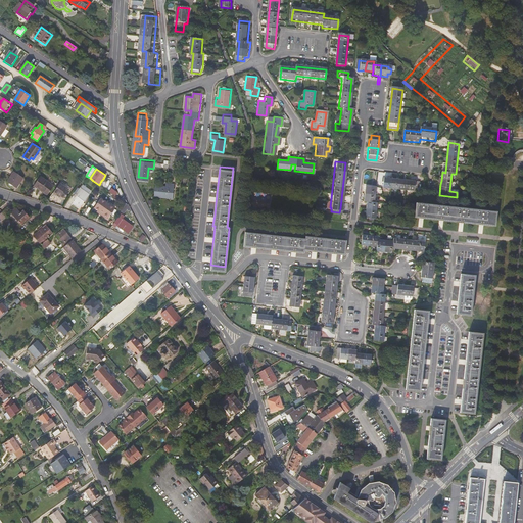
[(24,176),(14,171),(7,181),(16,186),(24,176)]
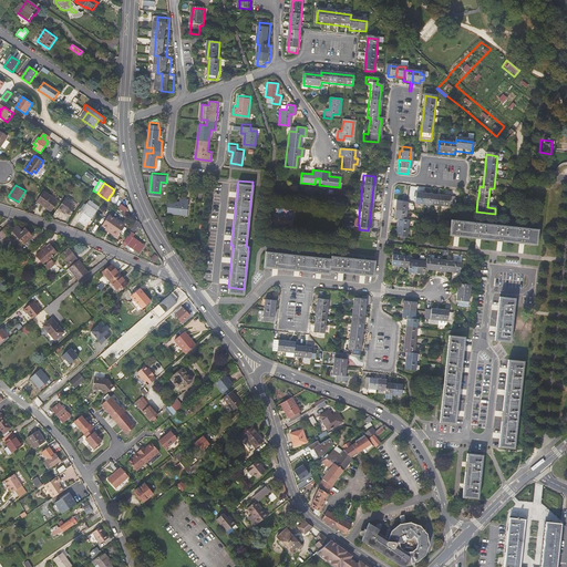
[(43,191),(35,202),(51,212),(58,200),(43,191)]
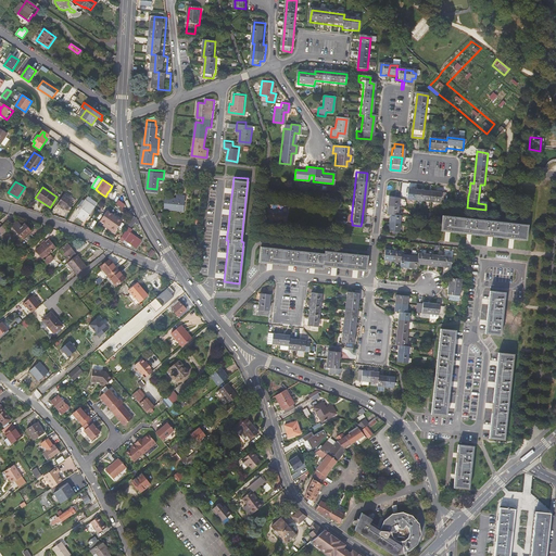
[(407,189),(406,200),(439,203),(439,202),(443,202),(444,194),(440,193),(440,192),(407,189)]
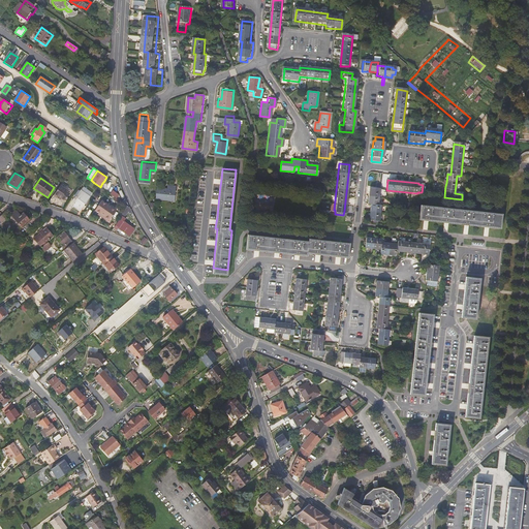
[(167,187),(157,186),(156,196),(175,197),(176,184),(167,183),(167,187)]
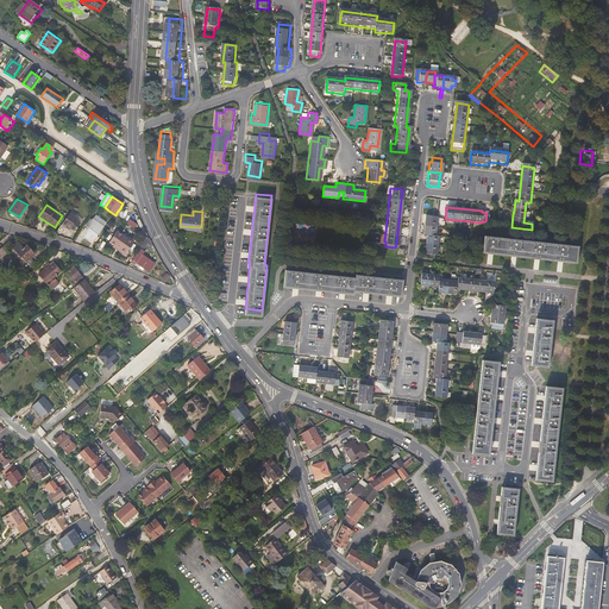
[(76,219),(69,214),(61,225),(66,228),(66,227),(74,232),(80,224),(75,221),(76,219)]
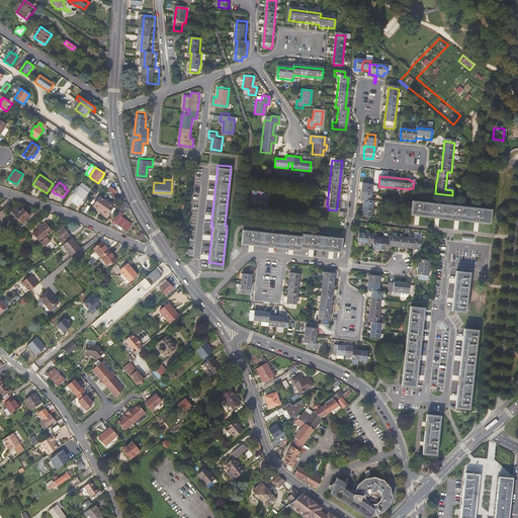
[(363,200),(361,214),(371,217),(372,201),(370,201),(372,185),(361,184),(360,199),(363,200)]
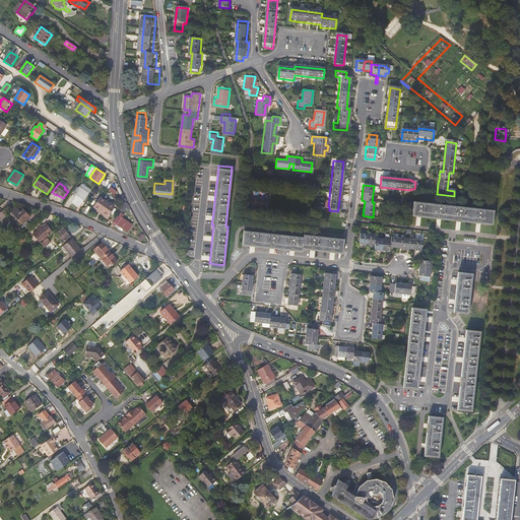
[(80,188),(75,197),(76,197),(74,201),(80,206),(89,194),(80,188)]
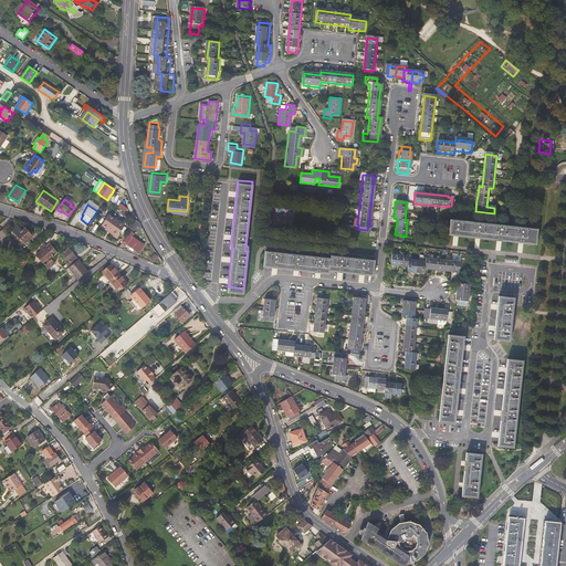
[(106,228),(111,231),(118,220),(109,215),(102,224),(106,228)]
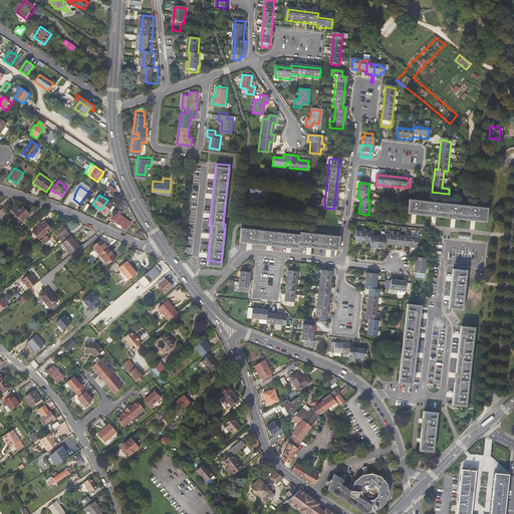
[(101,210),(100,211),(105,215),(112,204),(107,200),(100,210),(101,210)]
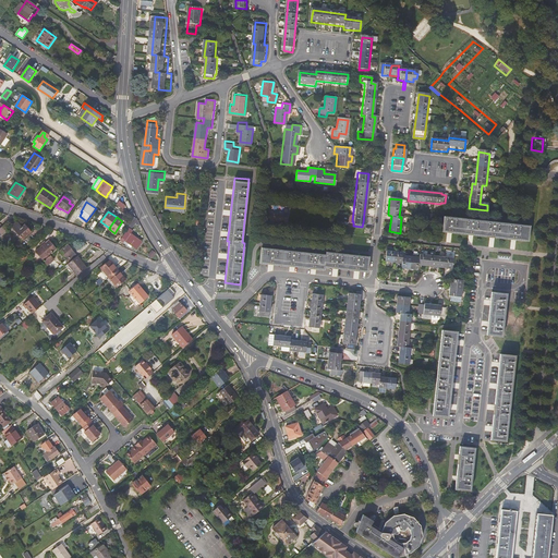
[(441,219),(439,235),(444,235),(468,239),(494,242),(517,244),(525,245),(526,229),(441,219)]
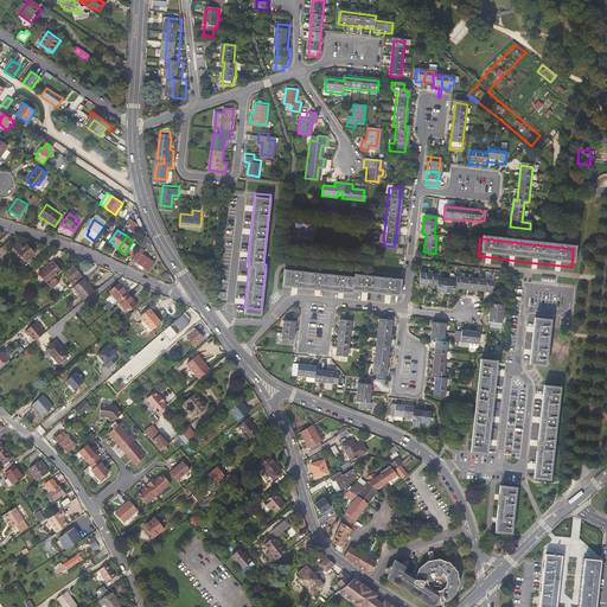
[(19,242),(13,247),(19,253),(12,257),(16,262),(21,257),(24,262),(34,253),(27,246),(24,248),(19,242)]
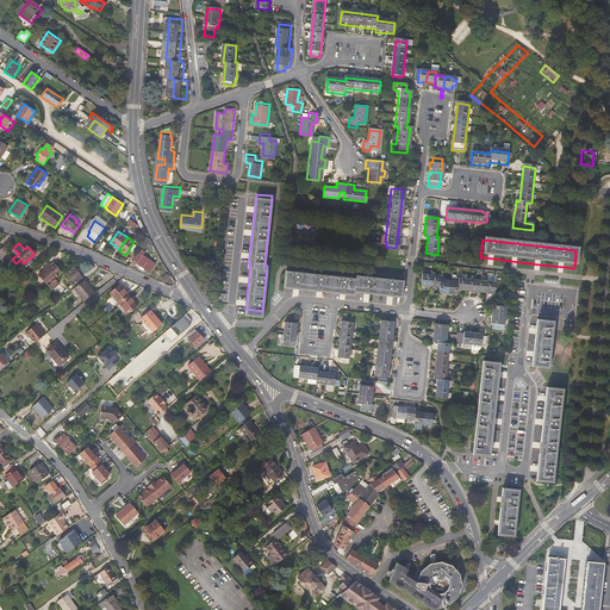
[(137,262),(144,267),(149,271),(154,263),(143,255),(145,253),(141,249),(131,263),(135,266),(137,262)]
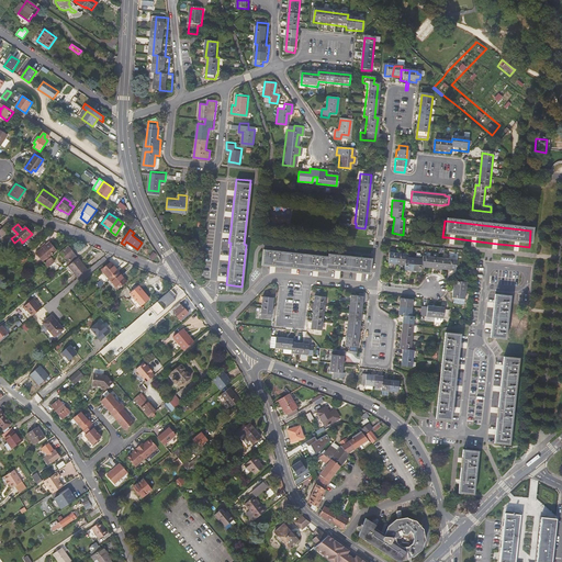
[(49,242),(46,245),(44,243),(42,245),(43,247),(36,253),(43,261),(56,250),(49,242)]
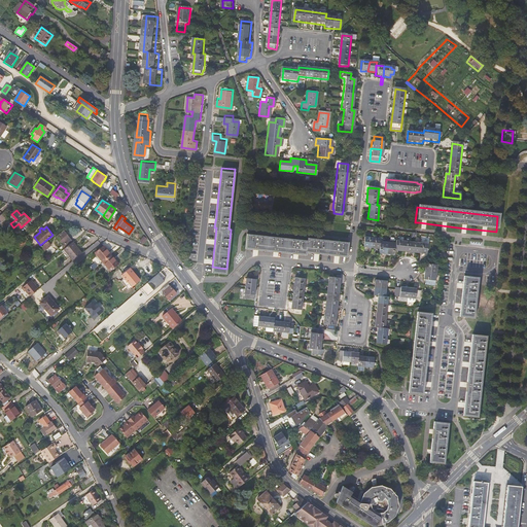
[(64,231),(56,237),(65,248),(73,242),(64,231)]
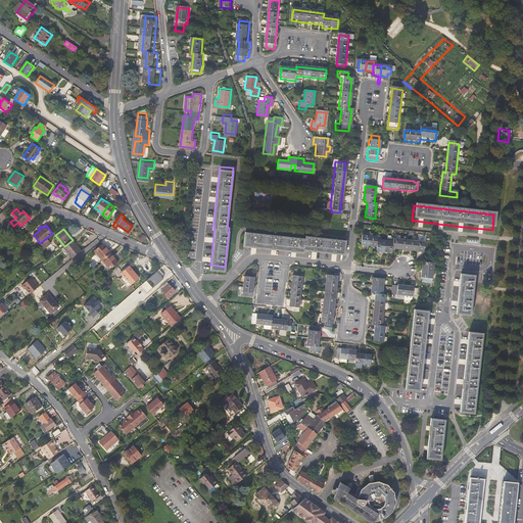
[(294,249),(302,250),(303,248),(312,249),(333,251),(341,252),(342,239),(304,235),(304,237),(246,230),(244,243),(252,244),(275,247),(294,249)]
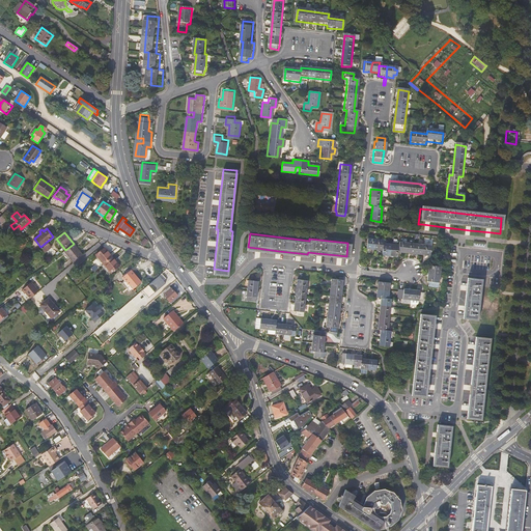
[(30,240),(28,236),(17,246),(17,247),(19,249),(30,240)]
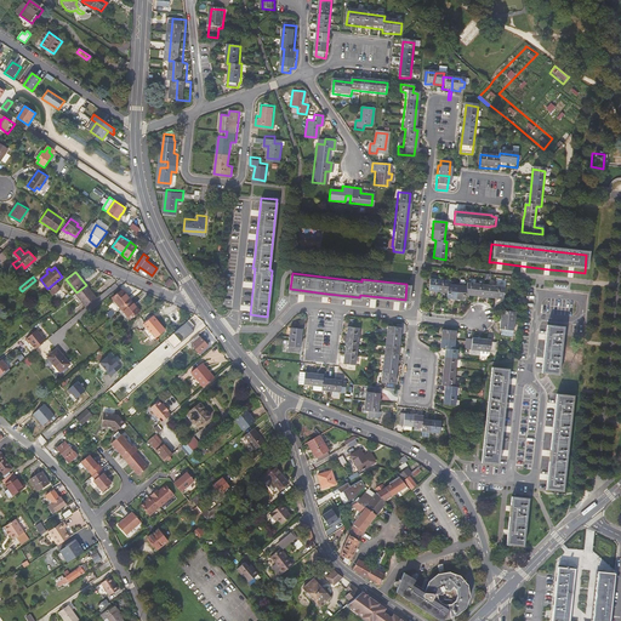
[(429,279),(427,292),(446,294),(445,298),(463,301),(463,296),(477,298),(500,301),(501,288),(466,283),(465,288),(446,285),(448,281),(429,279)]
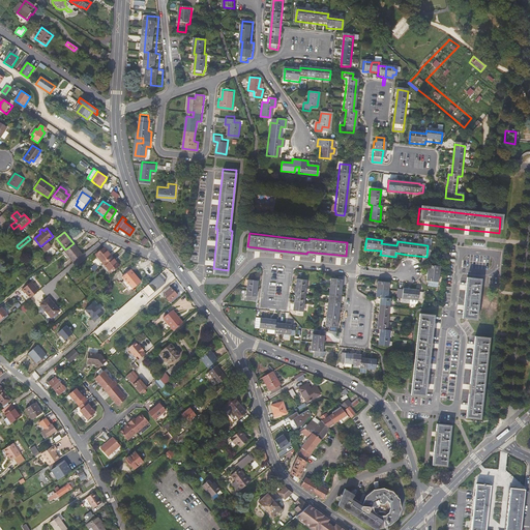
[(41,247),(46,253),(52,247),(48,242),(41,247)]
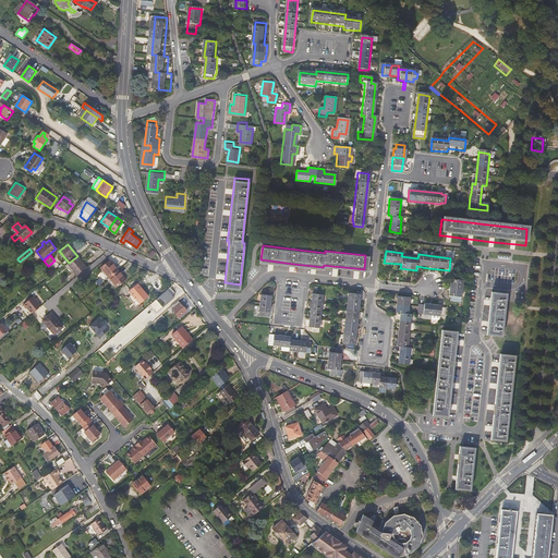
[(68,264),(77,276),(86,268),(77,256),(69,263),(68,264)]
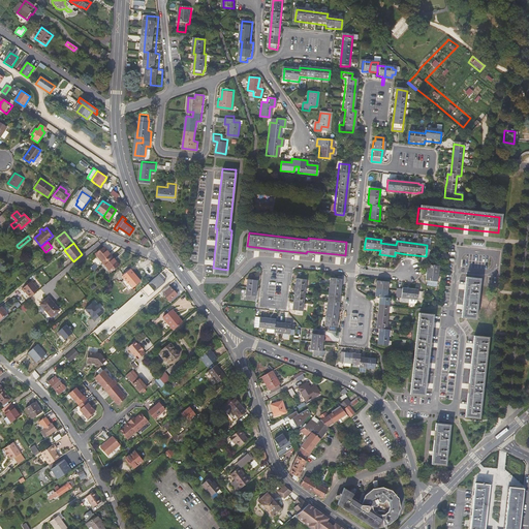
[(95,254),(102,263),(112,256),(103,247),(95,254)]
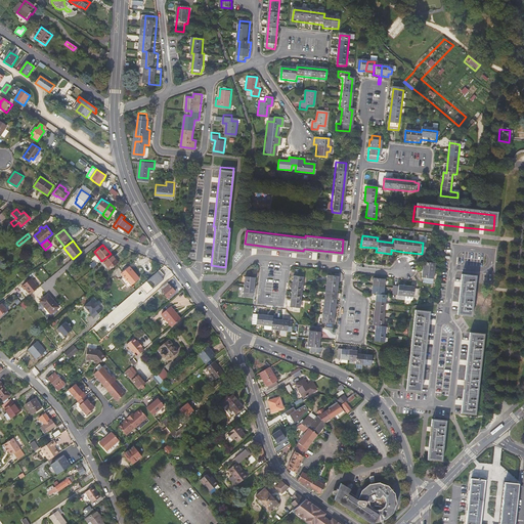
[(118,263),(111,254),(101,261),(110,270),(118,263)]
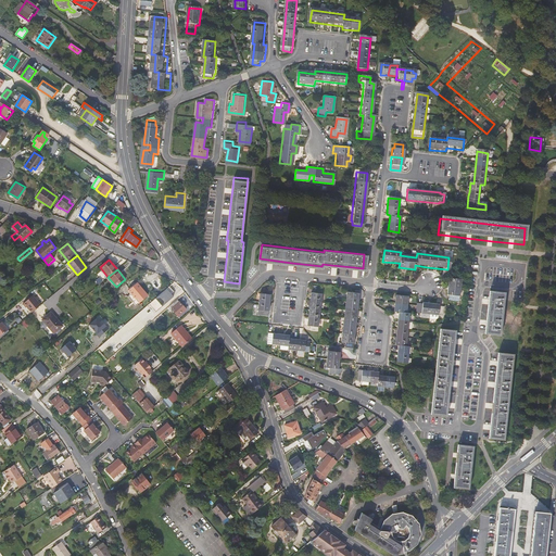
[(449,274),(447,278),(446,278),(444,295),(445,295),(445,301),(456,302),(459,275),(449,274)]
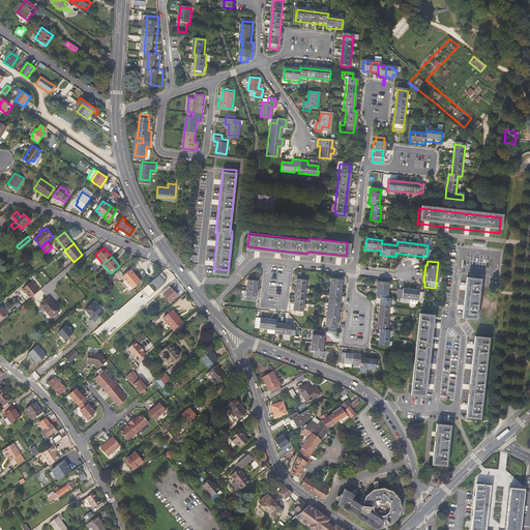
[(129,292),(140,284),(134,276),(135,275),(130,270),(119,280),(129,292)]
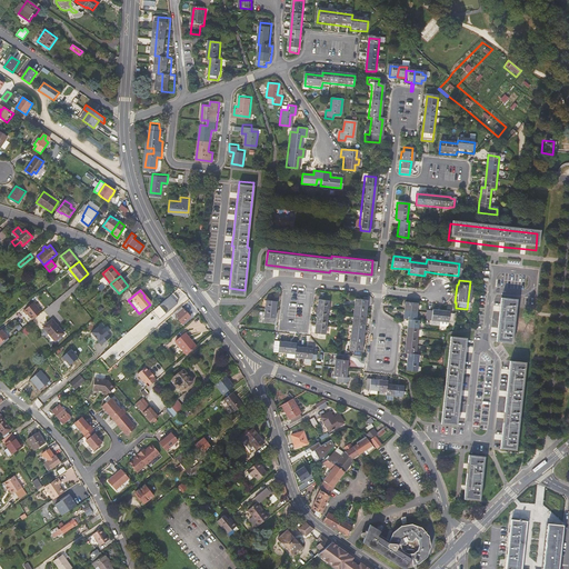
[(265,298),(263,307),(275,308),(277,295),(269,293),(268,298),(265,298)]
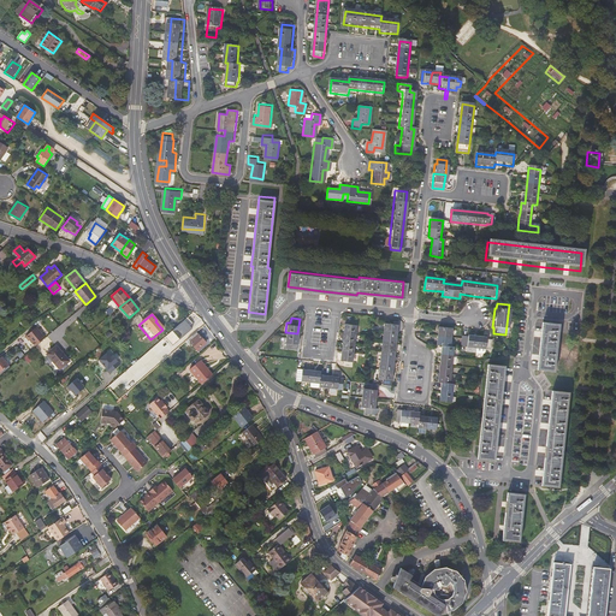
[(343,323),(338,359),(350,360),(355,324),(343,323)]
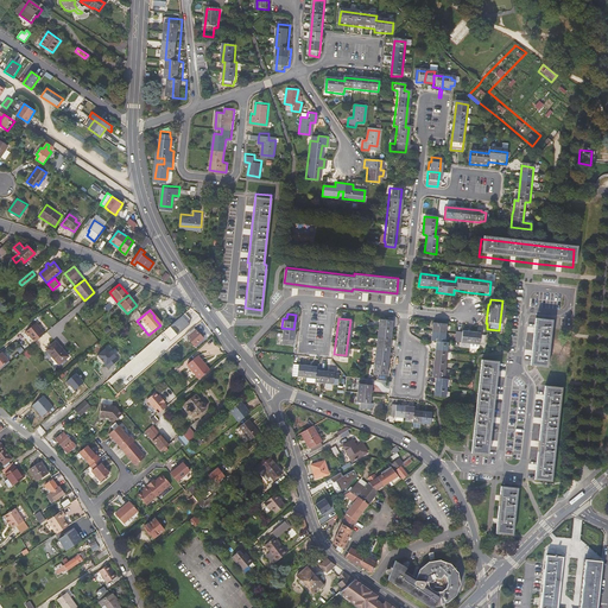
[(391,320),(377,318),(372,363),(371,372),(374,372),(373,378),(384,379),(385,365),(391,320)]
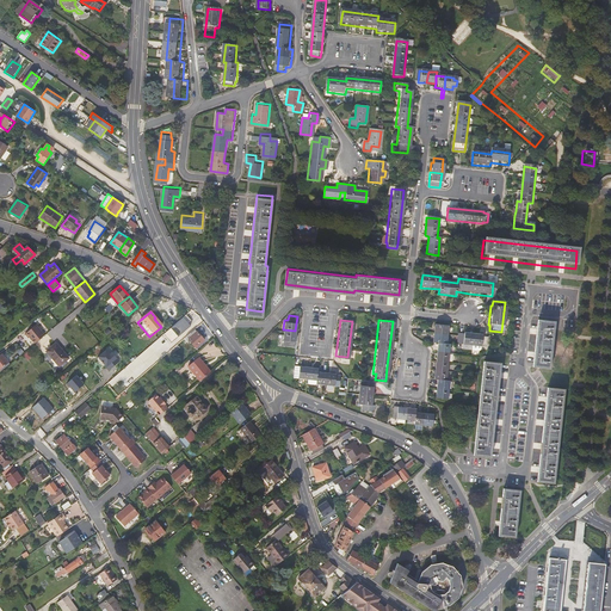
[(434,341),(431,376),(434,377),(432,395),(444,396),(446,378),(443,377),(448,343),(443,341),(445,323),(432,322),(430,340),(434,341)]
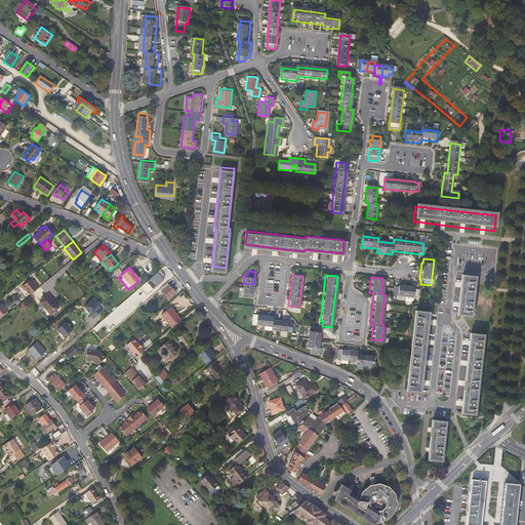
[(457,307),(456,317),(470,319),(475,279),(460,277),(459,287),(457,307)]
